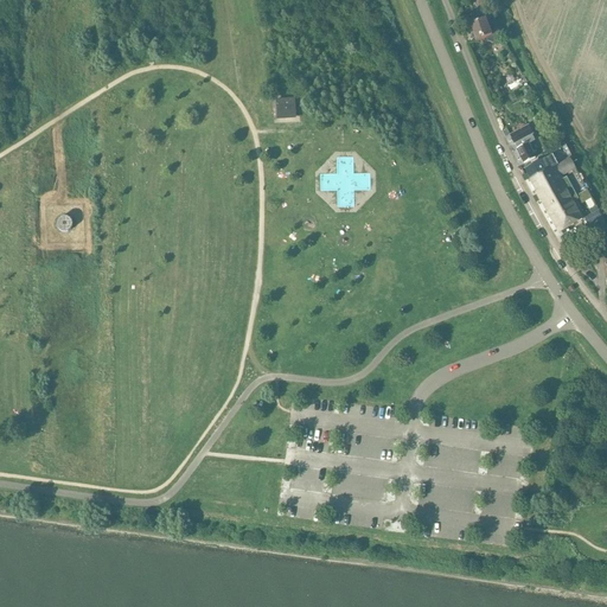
[(468,25),(470,27),(475,43),(485,39),(486,40),(496,44),(504,42),(497,27),(490,30),(486,19),(468,25)]
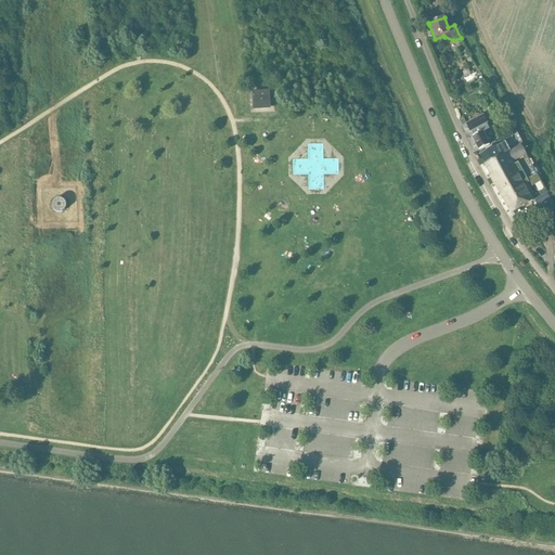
[(253,92),(254,110),(270,108),(270,106),(269,91),(253,92)]
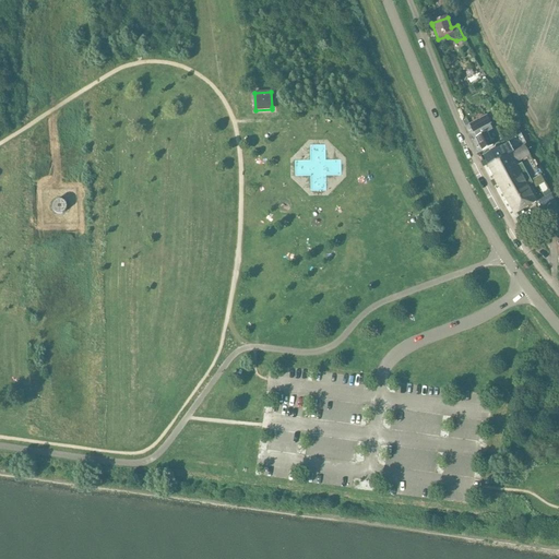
[(483,152),(492,146),(486,133),(491,130),(489,125),(490,125),(486,117),(470,125),(473,133),(474,132),(477,137),(476,138),(483,152)]
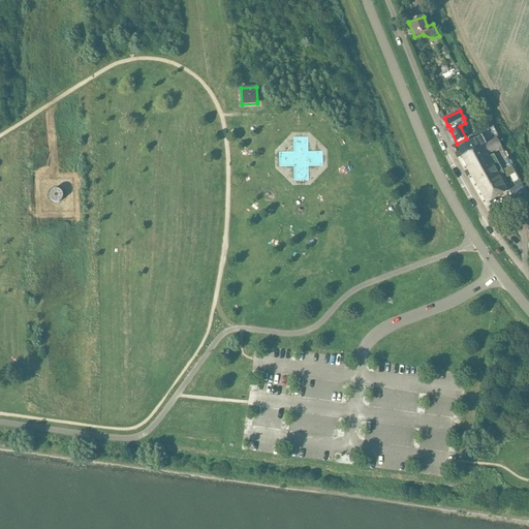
[(479,135),(457,147),(462,156),(461,156),(476,185),(487,204),(508,191),(499,177),(503,174),(496,160),(494,155),(491,157),(490,154),(501,148),(496,138),(485,145),(479,135)]
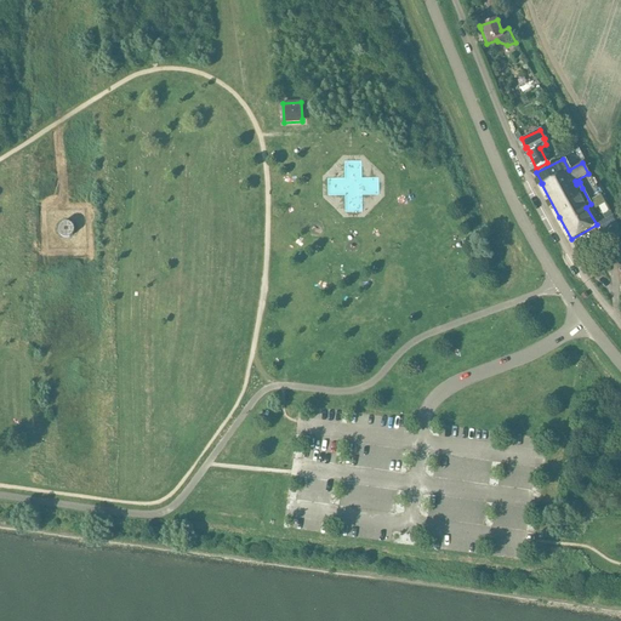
[(600,195),(593,199),(598,208),(605,204),(600,195)]
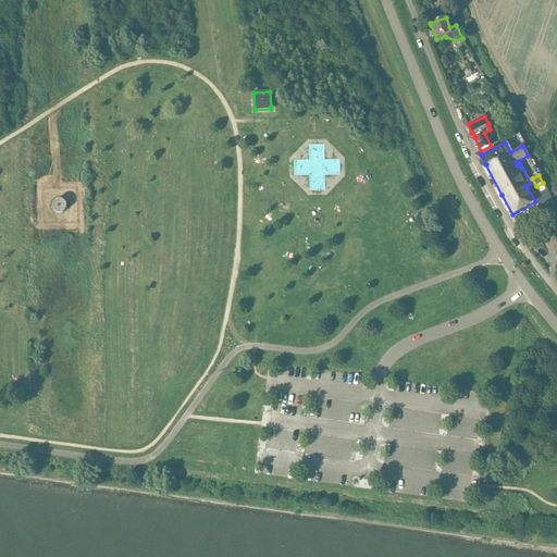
[(70,212),(70,210),(70,207),(69,205),(66,202),(64,201),(62,200),(59,200),(57,201),(54,203),(53,206),(53,209),(53,211),(54,214),(57,217),(60,218),(62,218),(65,217),(67,214),(70,212)]
